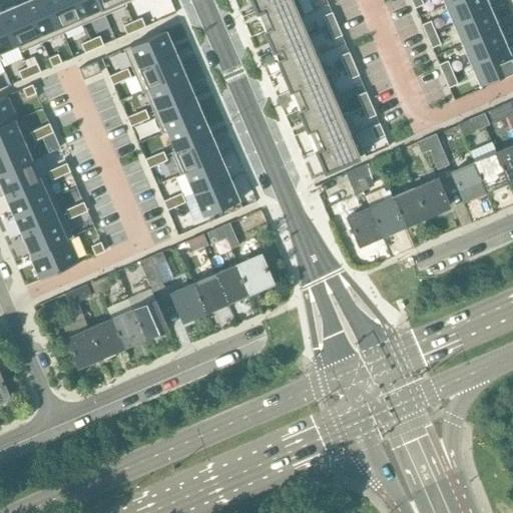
[(27,1),(24,3),(41,42),(62,33),(48,0),(29,0),(27,1)]
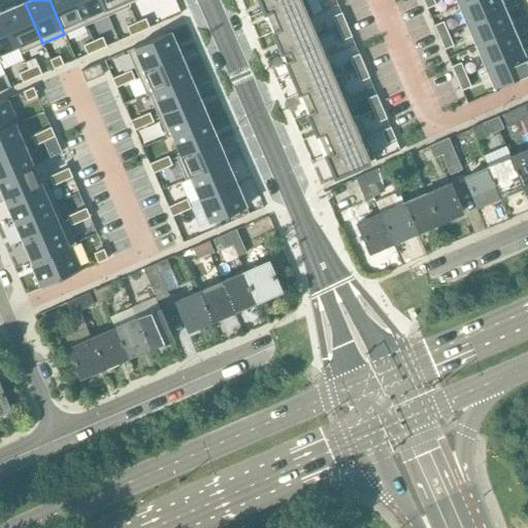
[(50,0),(64,34),(73,31),(86,25),(75,0),(50,0)]
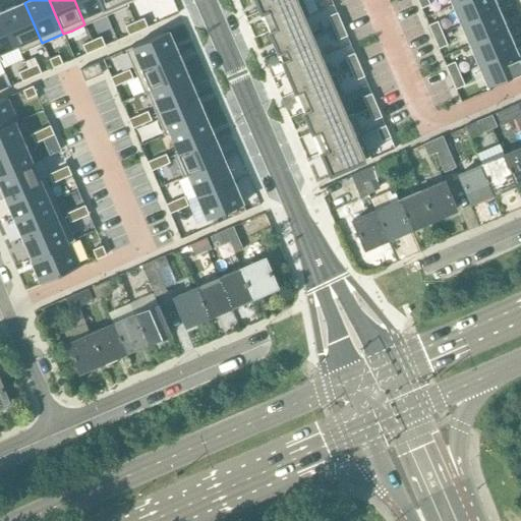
[(74,0),(84,24),(95,20),(105,16),(98,0),(74,0)]
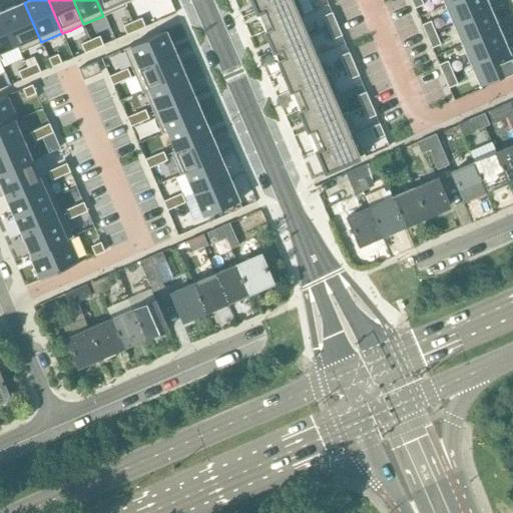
[(96,0),(103,16),(107,14),(126,6),(125,4),(123,0),(96,0)]
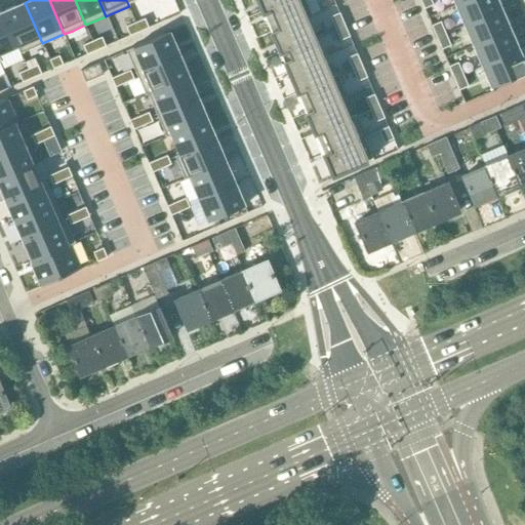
[(257,0),(263,11),(288,0),(257,0)]
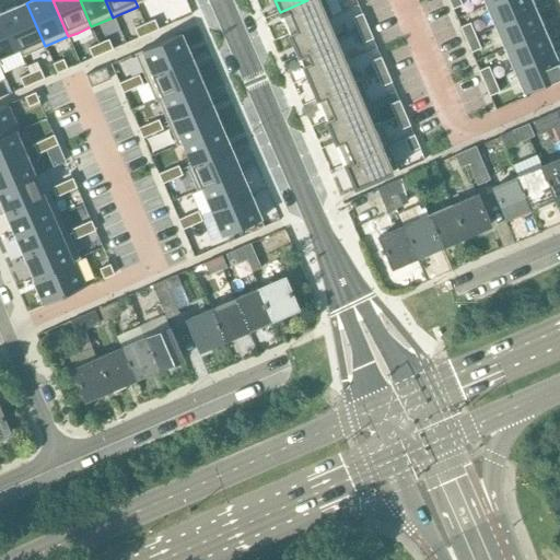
[(325,0),(307,0),(280,12),(289,34),(331,15),(325,0)]
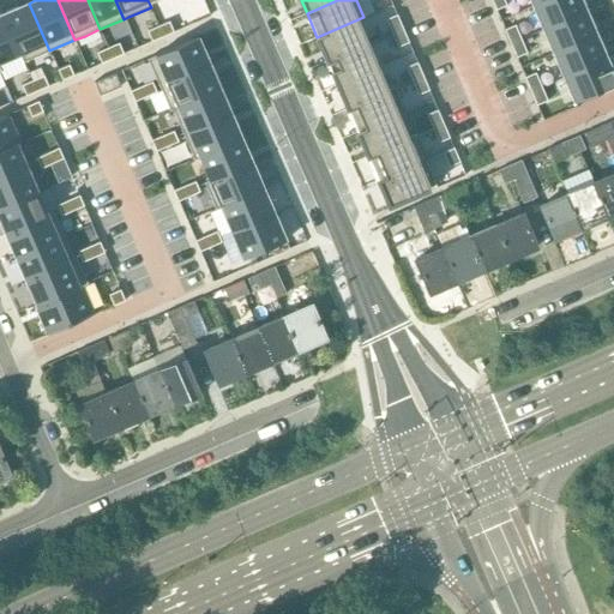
[(504,0),(492,0),(497,10),(506,6),(504,0)]
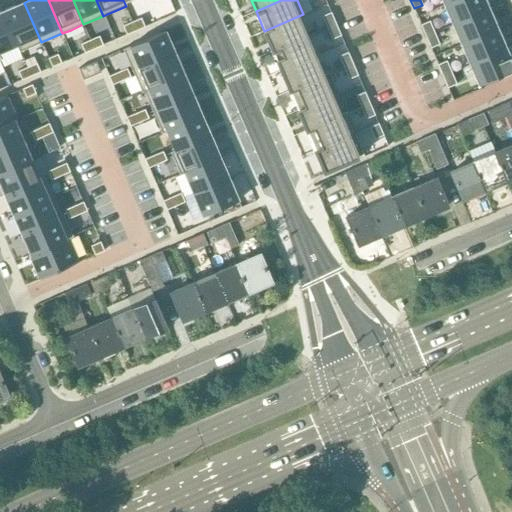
[(484,0),(455,0),(445,5),(453,25),(489,9),(484,0)]
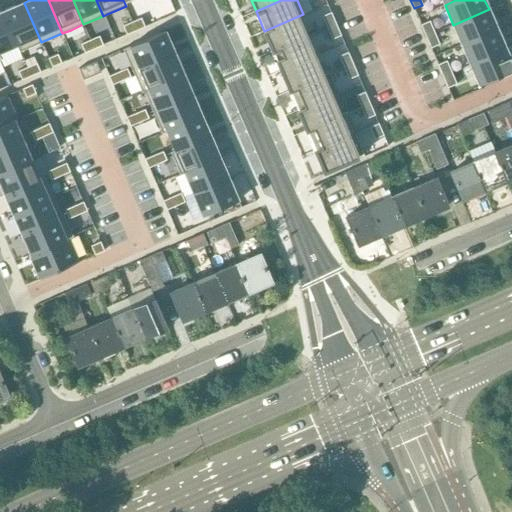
[(3,12),(2,12),(17,45),(19,52),(35,45),(41,42),(24,3),(15,6),(4,11),(3,12)]
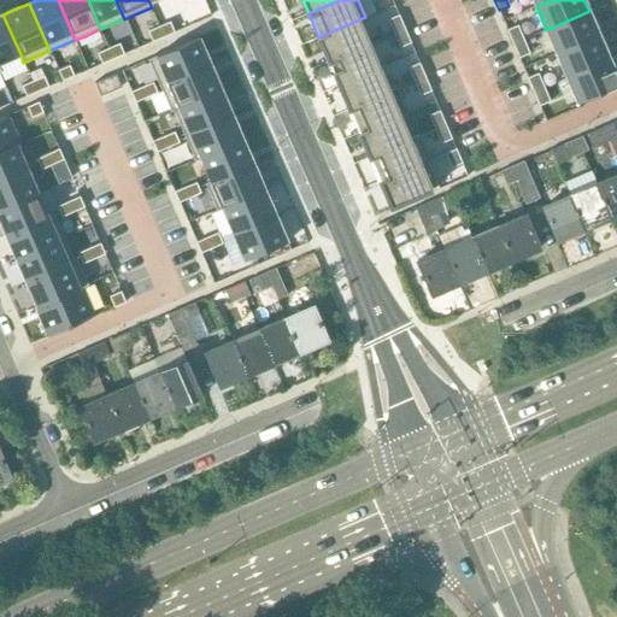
[(589,11),(546,30),(557,53),(599,35),(589,11)]
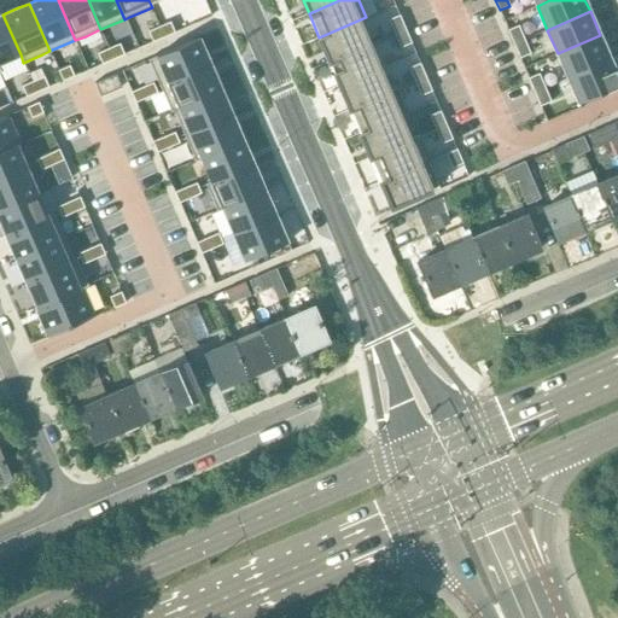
[(0,16),(0,63),(21,54),(3,15),(0,16)]
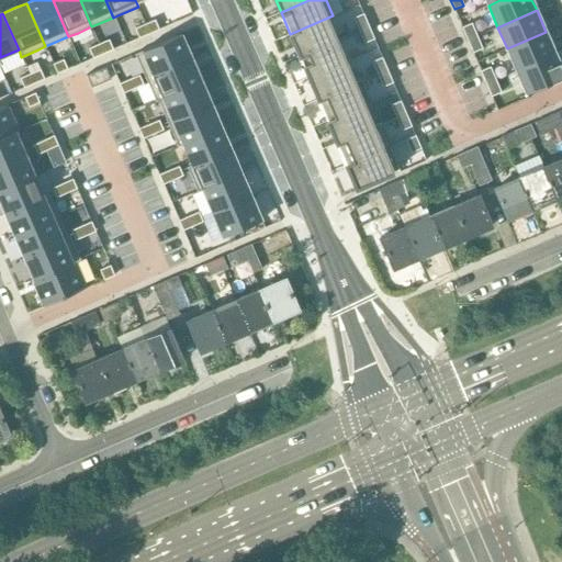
[(363,13),(353,18),(359,31),(369,26),(363,13)]
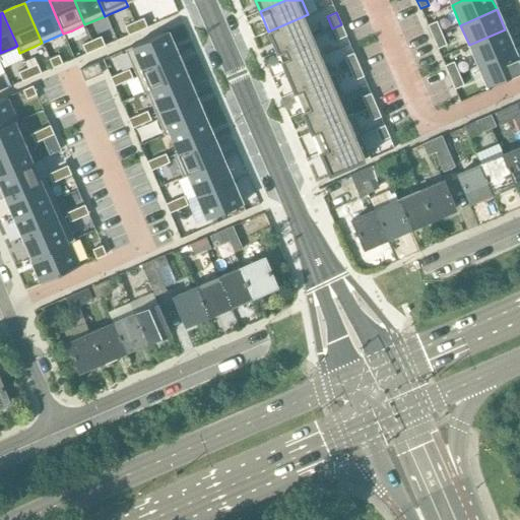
[(308,14),(268,31),(277,52),(312,37),(304,17),(309,15),(308,14)]
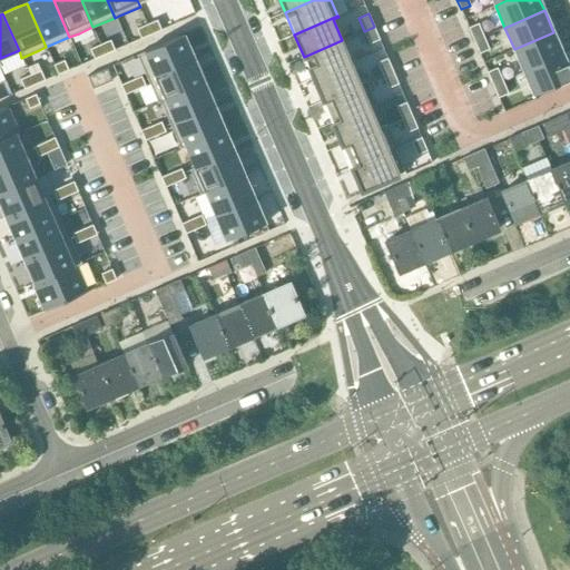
[(157,20),(147,25),(151,33),(160,30),(157,20)]
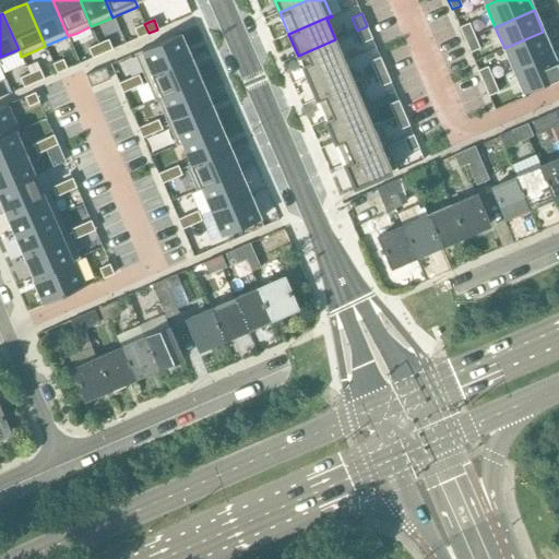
[(468,23),(460,27),(465,39),(474,36),(468,23)]
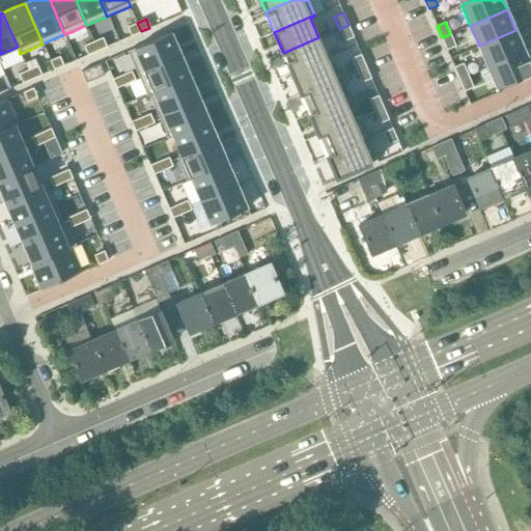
[(137,23),(128,27),(131,36),(141,31),(137,23)]
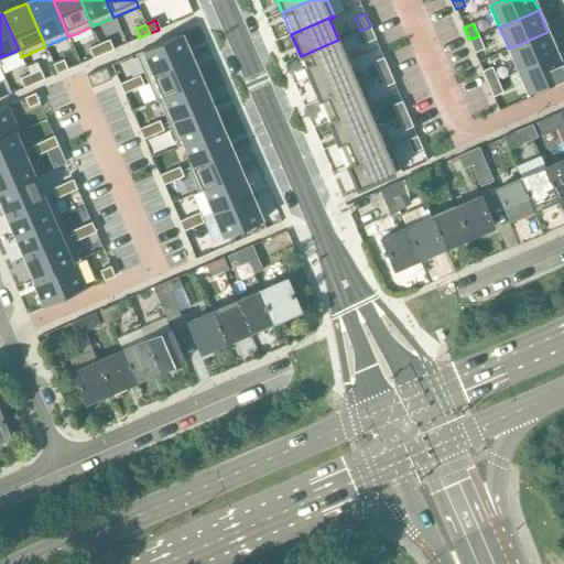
[(370,26),(360,31),(366,43),(376,39),(370,26)]
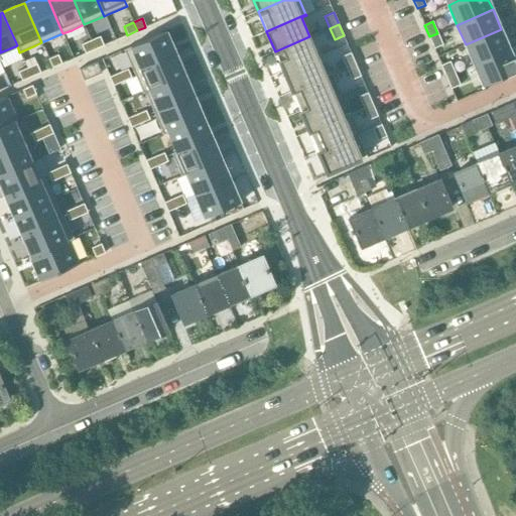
[(501,29),(466,44),(475,66),(510,50),(501,29)]
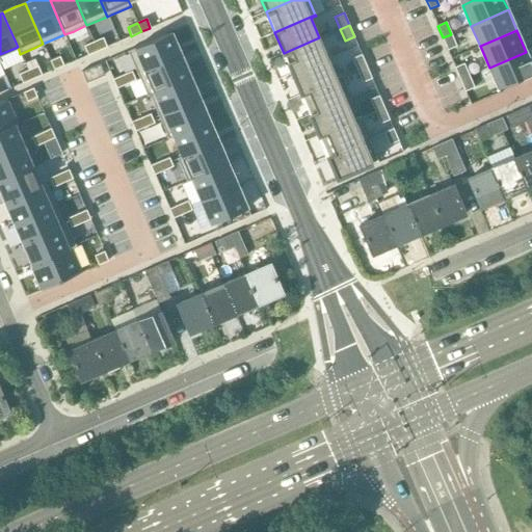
[(171,32),(128,51),(136,70),(138,74),(181,55),(181,54),(176,43),(171,32)]
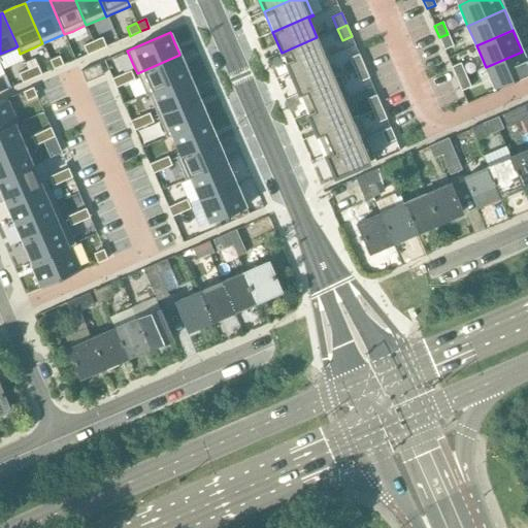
[(448,34),(439,37),(444,50),(453,45),(448,34)]
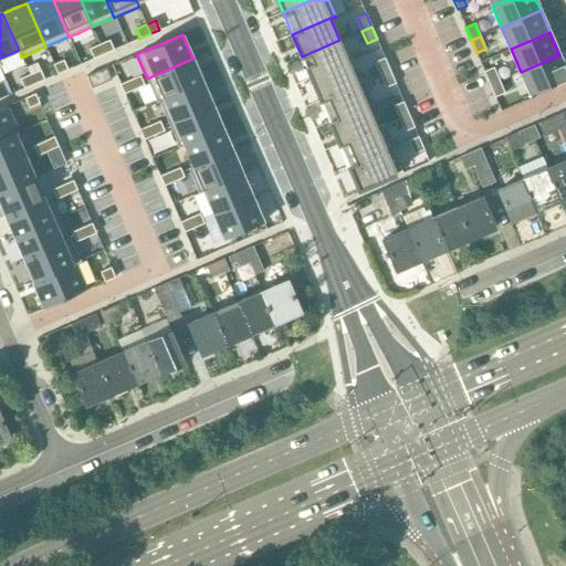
[(109,40),(100,44),(104,54),(114,50),(109,40)]
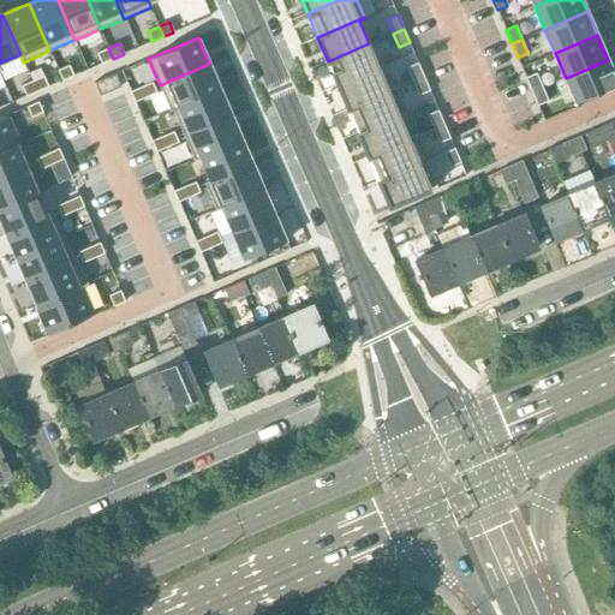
[(369,43),(328,61),(338,84),(380,66),(369,43)]
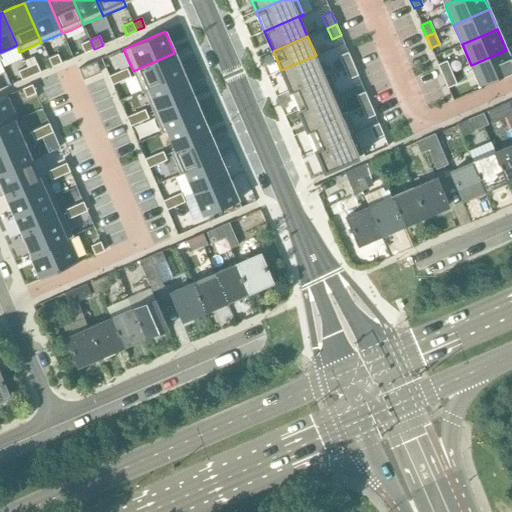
[(90,39),(81,43),(85,52),(94,48),(90,39)]
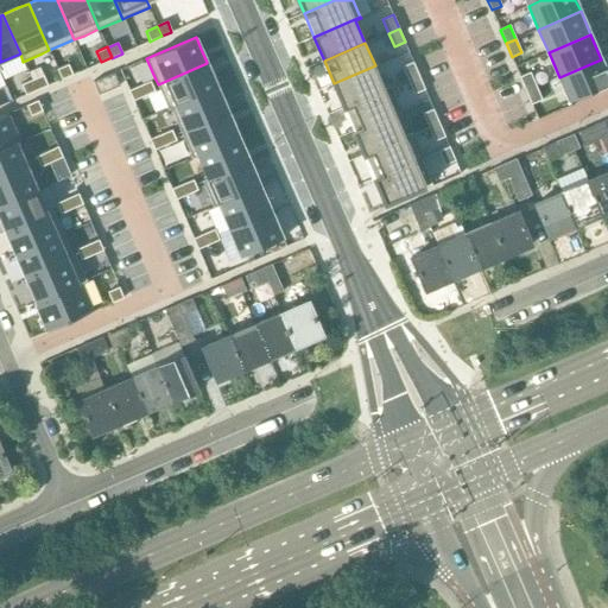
[(607,75),(601,59),(559,77),(569,101),(607,83),(607,75)]
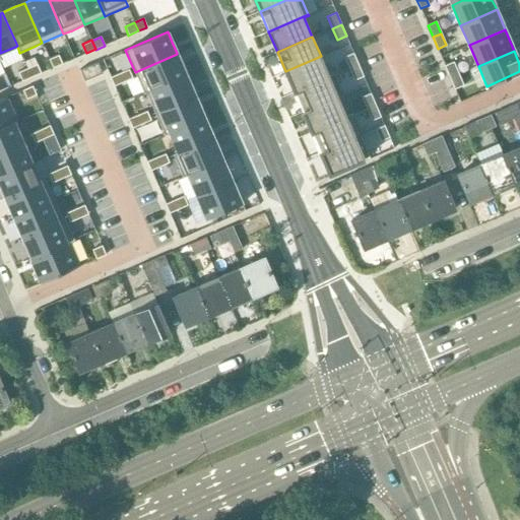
[(353,53),(344,57),(349,68),(359,65),(353,53)]
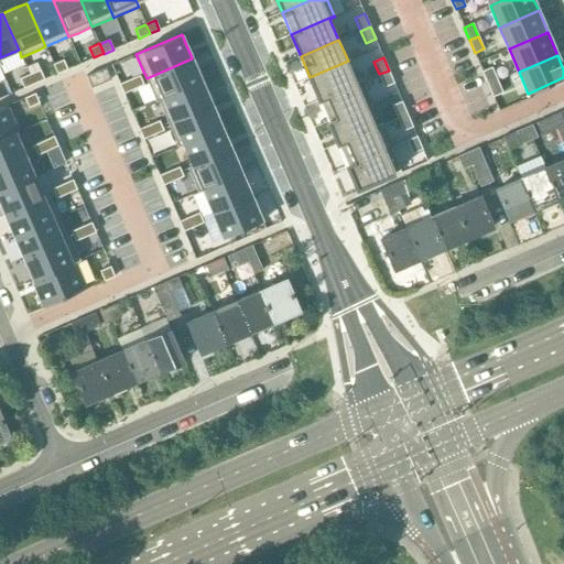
[(192,58),(147,78),(153,94),(156,102),(159,101),(203,83),(198,72),(193,60),(192,58)]
